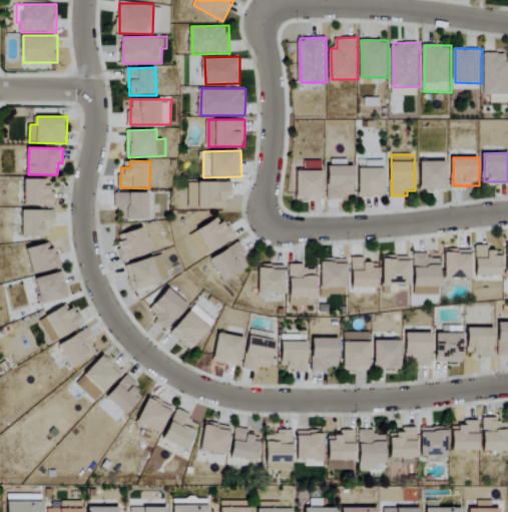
[(422,161),(422,190),(449,189),(448,160),(422,161)]
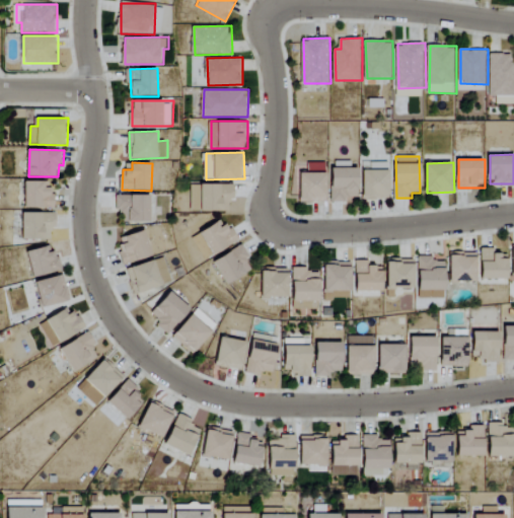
[(333,200),(360,200),(359,167),(333,168),(333,200)]
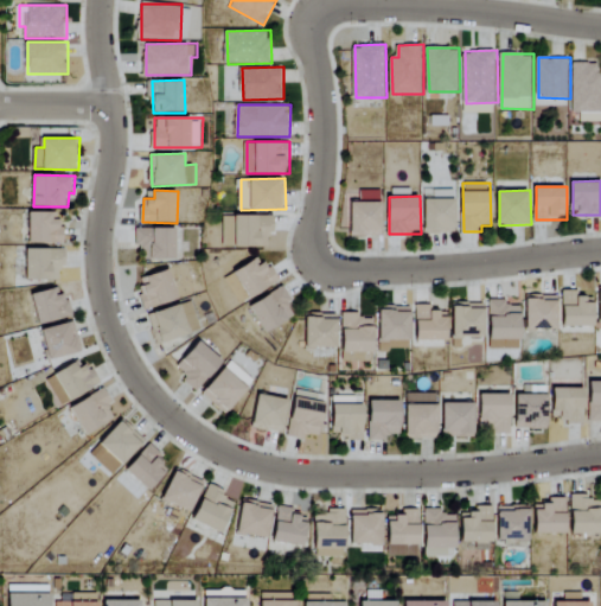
[(456,198),(426,198),(426,233),(456,233),(456,198)]
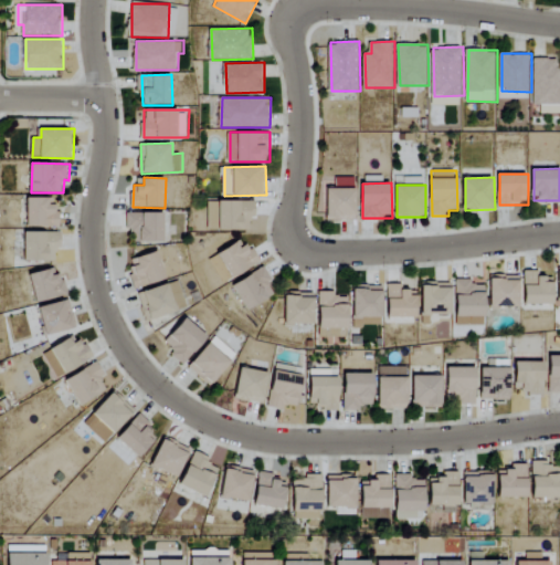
[(328,220),(358,219),(358,187),(328,188),(328,220)]
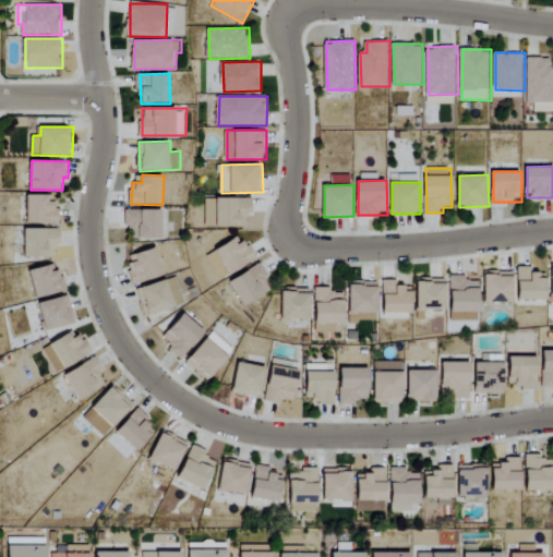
[(27,223),(61,223),(61,208),(55,208),(55,195),(27,194),(27,223)]
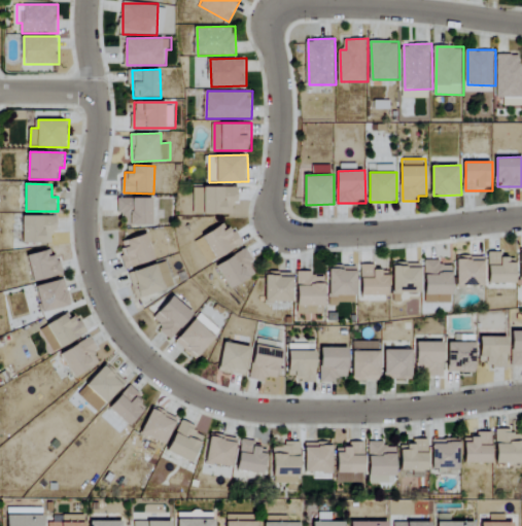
[(197,186),(196,214),(235,215),(236,202),(240,202),(240,187),(197,186)]
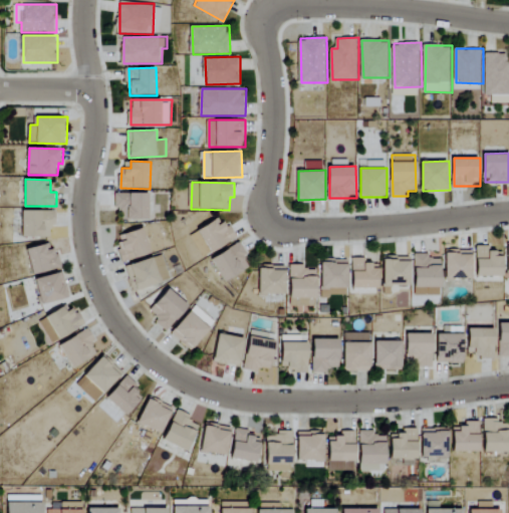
[(150,193),(117,193),(116,210),(124,210),(124,219),(150,220),(150,193)]
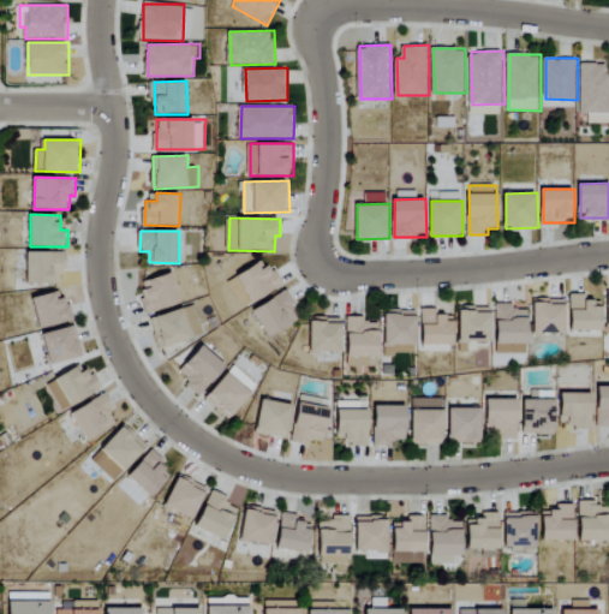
[(28,251),(28,282),(67,284),(67,251),(28,251)]
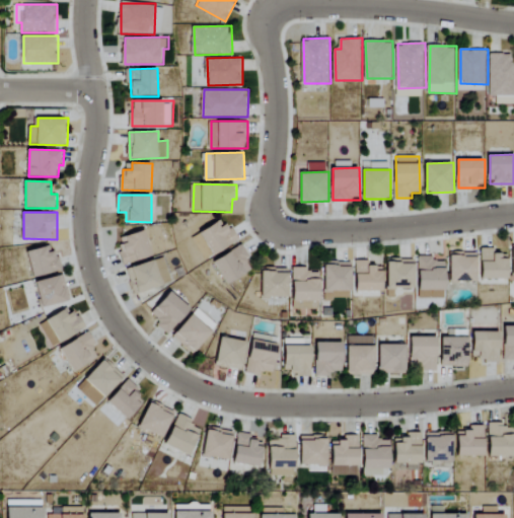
[(239,239),(226,217),(195,236),(199,242),(205,238),(214,254),(239,239)]
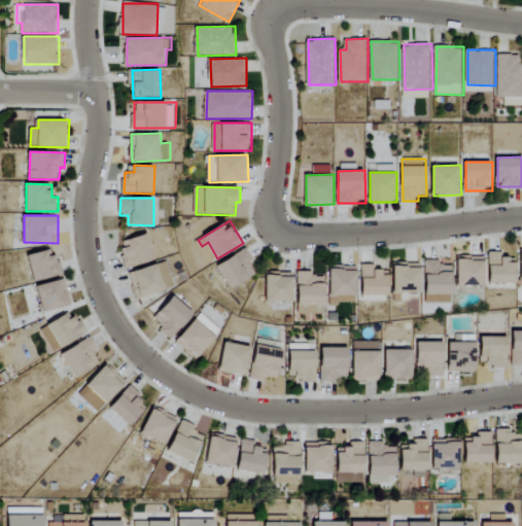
[(124,241),(128,254),(124,256),(128,269),(155,259),(147,234),(124,241)]
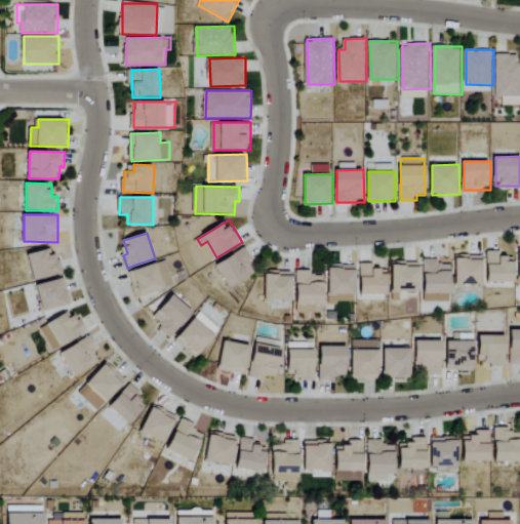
[(62,275),(57,248),(29,252),(33,279),(62,275)]
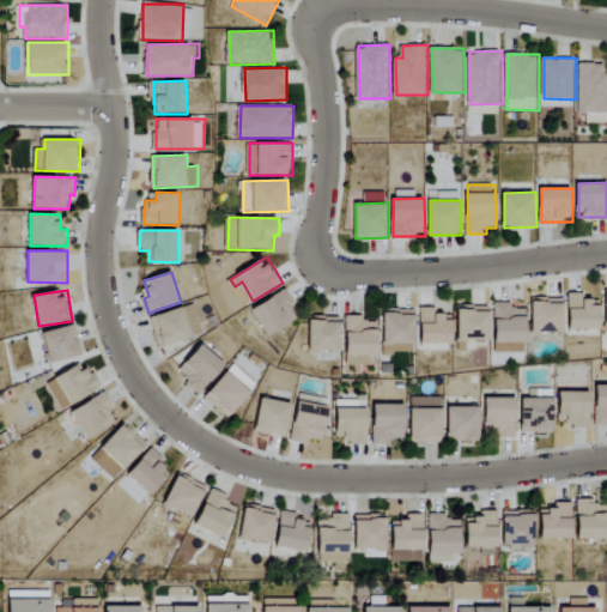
[(254,306),(267,334),(302,320),(290,291),(254,306)]
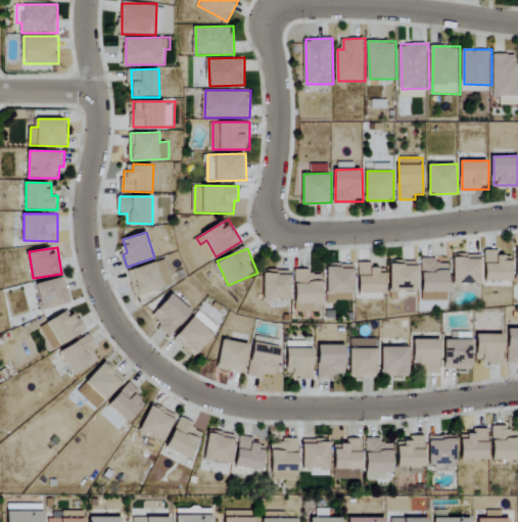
[(514,252),(486,252),(486,281),(513,281),(514,252)]
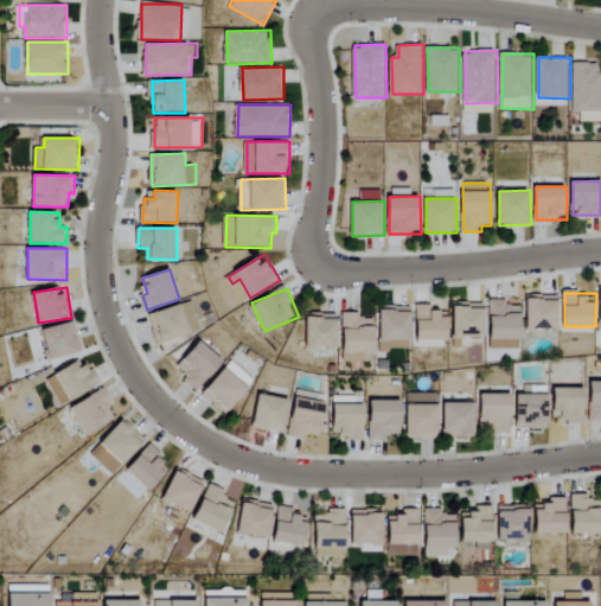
[(560,295),(529,294),(528,329),(558,329),(560,295)]
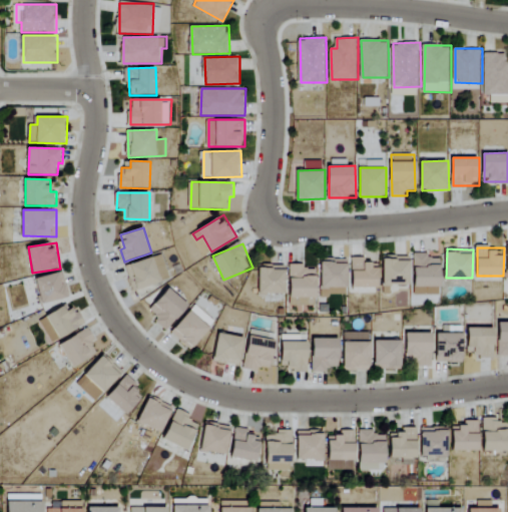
[(415,294),(442,295),(443,259),(431,259),(432,252),(416,252),(415,294)]
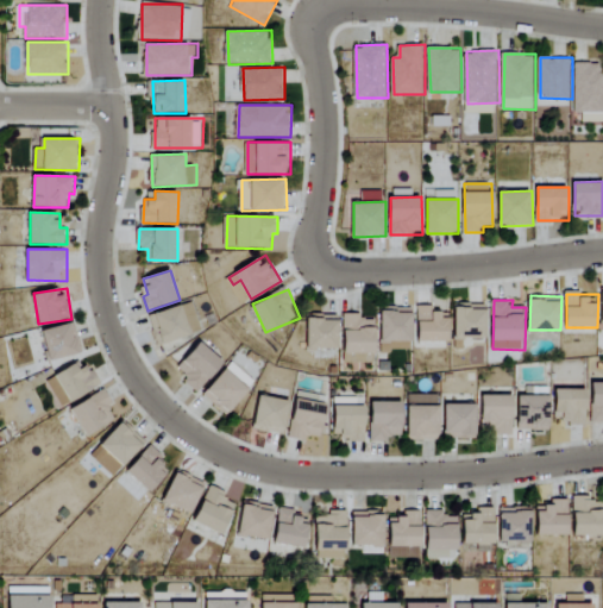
[(151,313),(158,343),(203,332),(196,302),(151,313)]
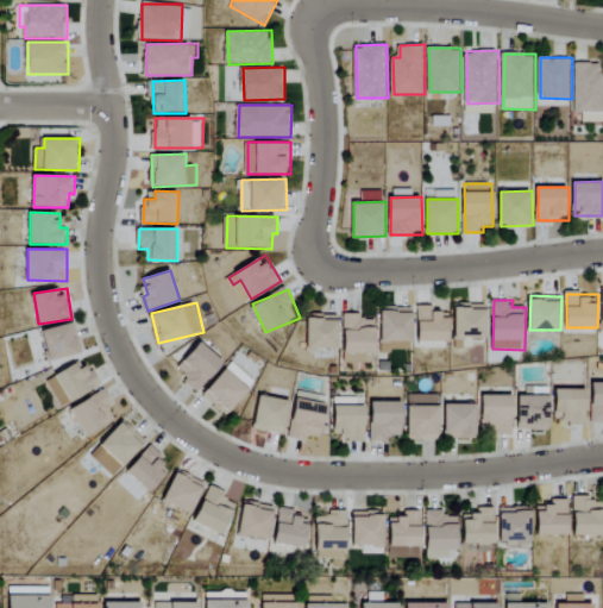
[(488,304),(456,302),(456,338),(488,339),(488,304)]
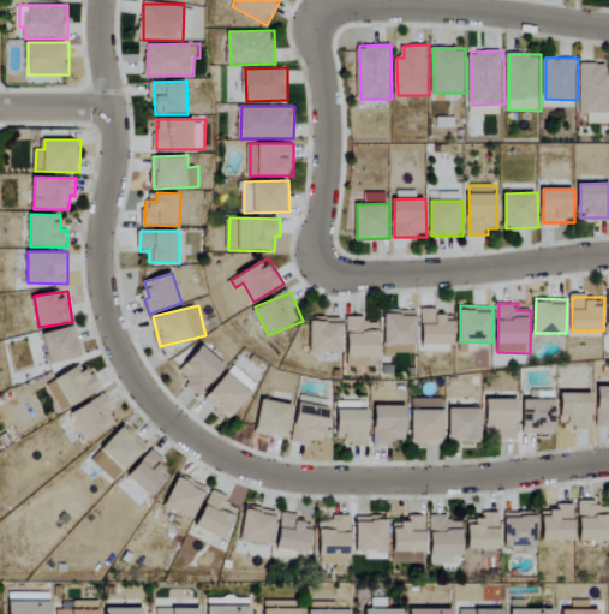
[(454,345),(455,316),(439,315),(440,309),(423,309),(423,344),(454,345)]
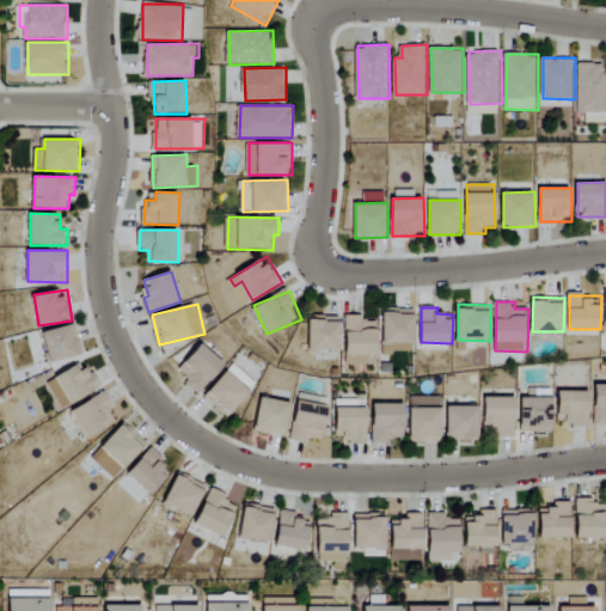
[(416,309),(385,309),(384,354),(396,354),(396,350),(415,350),(416,309)]
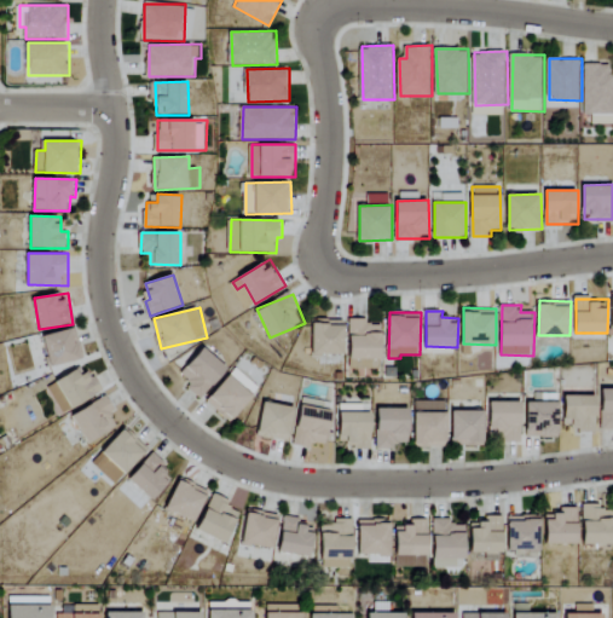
[(313,354),(346,356),(347,319),(314,318),(313,354)]
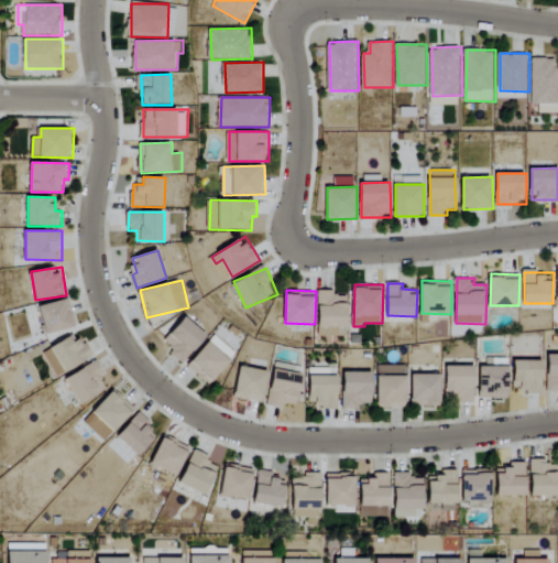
[(337,290),(320,290),(320,335),(348,335),(348,294),(337,294),(337,290)]
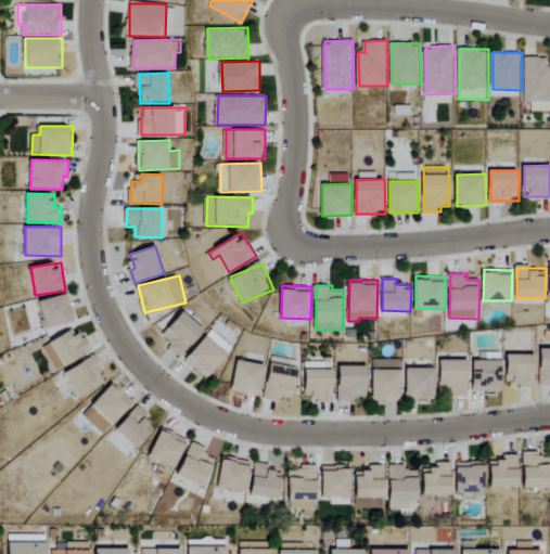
[(39,301),(47,329),(77,320),(69,293),(39,301)]
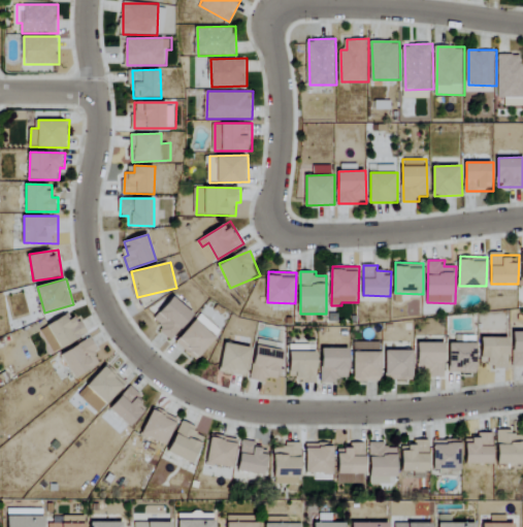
[(154,320),(173,338),(195,315),(174,296),(154,320)]
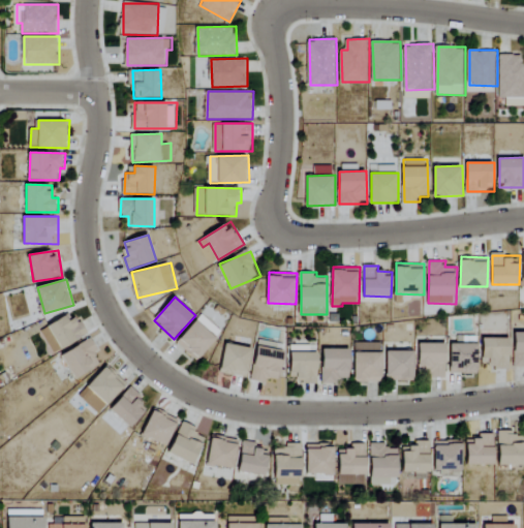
[(62,348),(88,335),(74,311),(49,324),(62,348)]
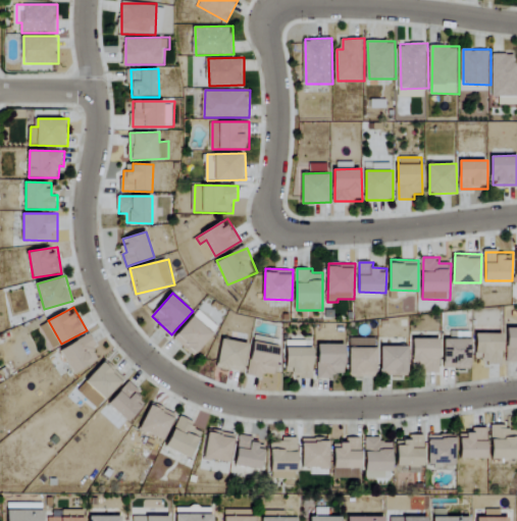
[(196,355),(220,326),(200,309),(175,339),(196,355)]
